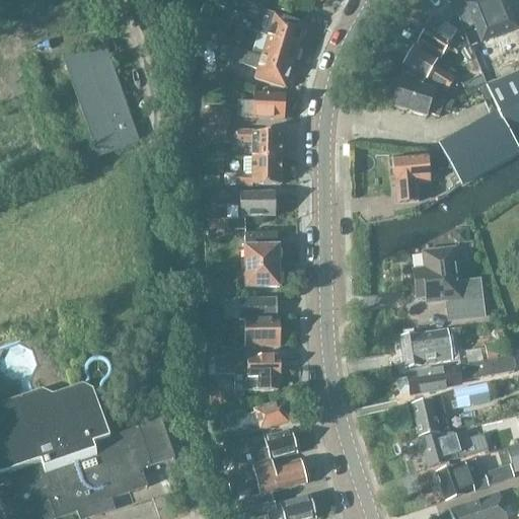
[(224,9),(226,0),(215,0),(214,6),(224,9)]
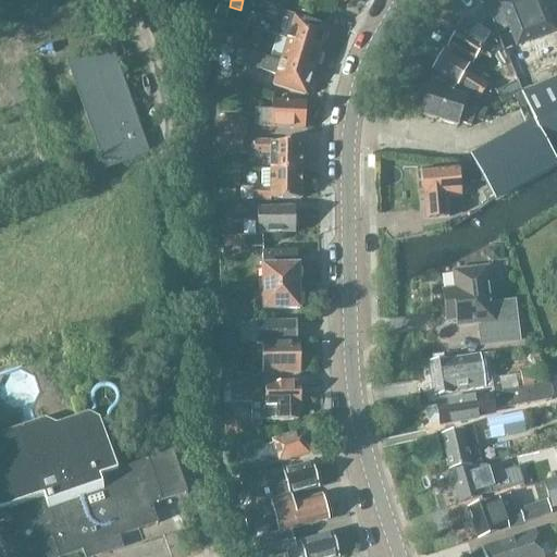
[(528,41),(555,32),(542,0),(508,0),(499,3),(497,0),(486,0),(485,4),(496,34),(508,28),(516,47),(520,45),(522,50),(530,47),(528,41)]
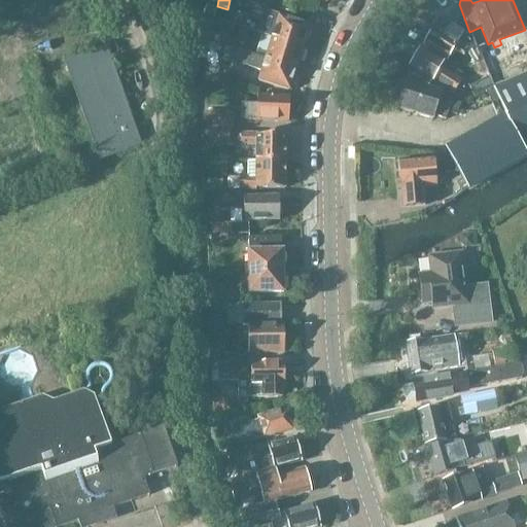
[(256,33),(271,38),(303,47),(306,40),(308,38),(310,33),(309,30),(310,26),(278,15),(275,26),(236,14),(233,26),(256,34),(256,33)]
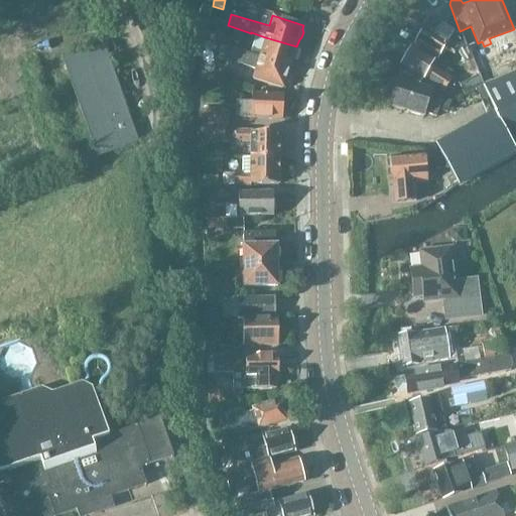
[(454,54),(460,43),(453,33),(428,18),(413,44),(437,58),(443,48),(454,54)]
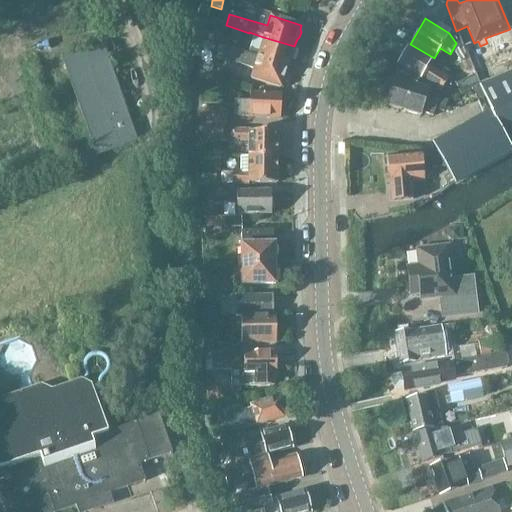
[(294,46),(263,37),(257,57),(288,67),(294,46)]
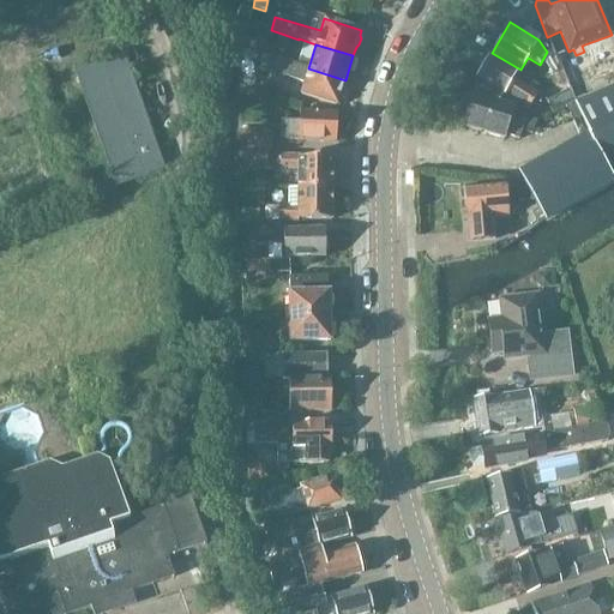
[(124,52),(121,53),(73,68),(115,188),(166,170),(124,52)]
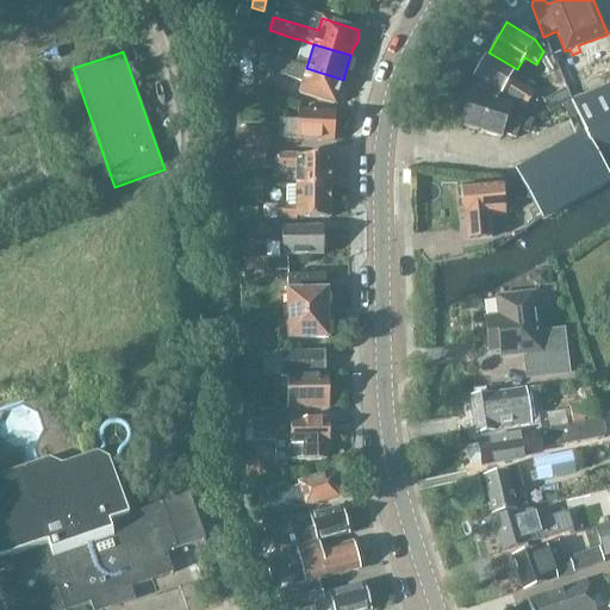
[(341,89),(343,80),(306,68),(273,57),(268,73),(286,78),(302,82),(298,94),(335,105),(337,100),(340,99),(342,93),(341,89)]
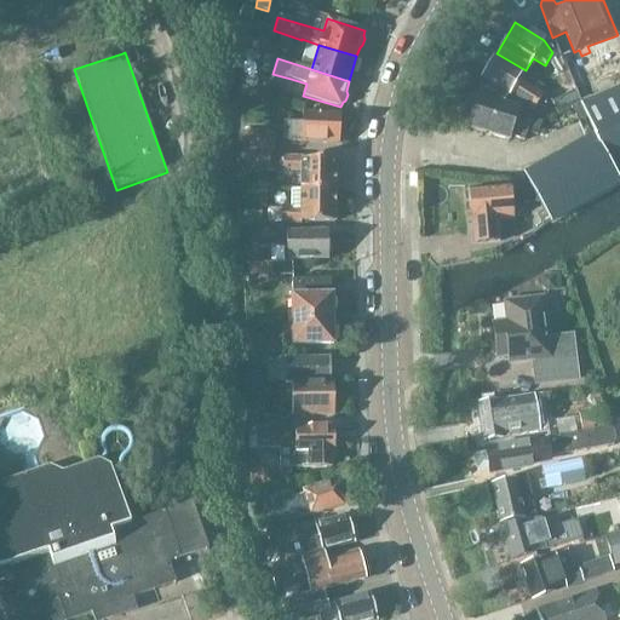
[(481,80),(482,81),(478,87),(503,103),(507,96),(533,110),(541,95),(521,82),(520,75),(493,58),(481,80)]
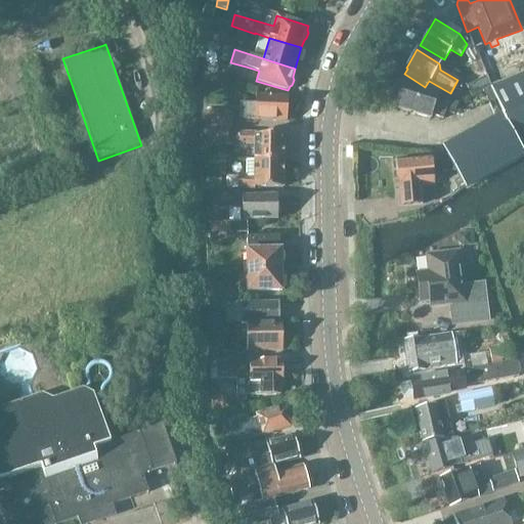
[(523,74),(490,89),(500,113),(442,146),(466,192),(523,159),(523,74)]
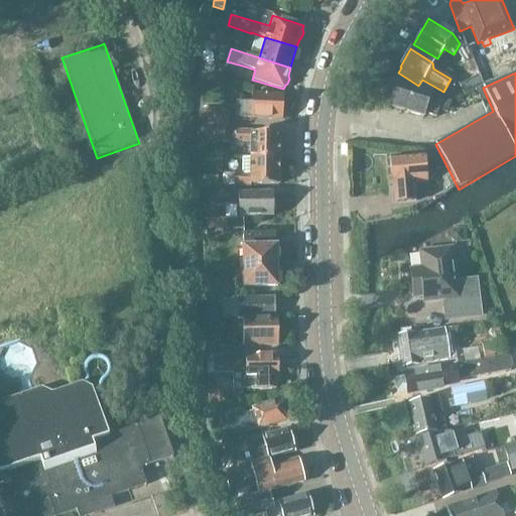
[(446,113),(449,101),(429,95),(430,91),(397,81),(389,107),(422,117),(423,114),(435,118),(437,111),(446,113)]
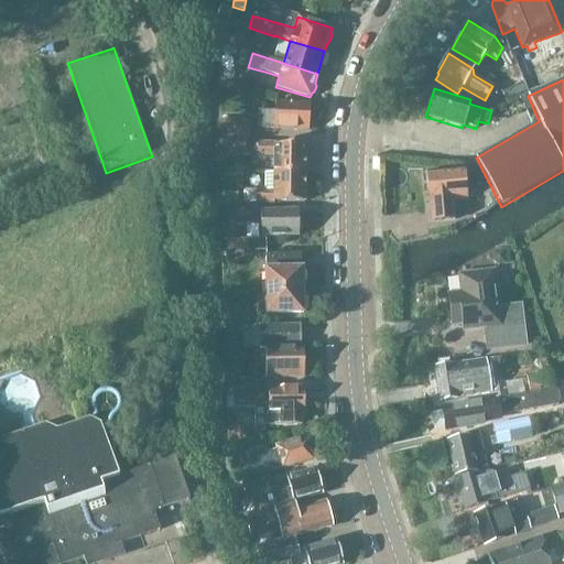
[(307,131),(308,105),(274,102),(274,111),(258,111),(257,129),(307,131)]
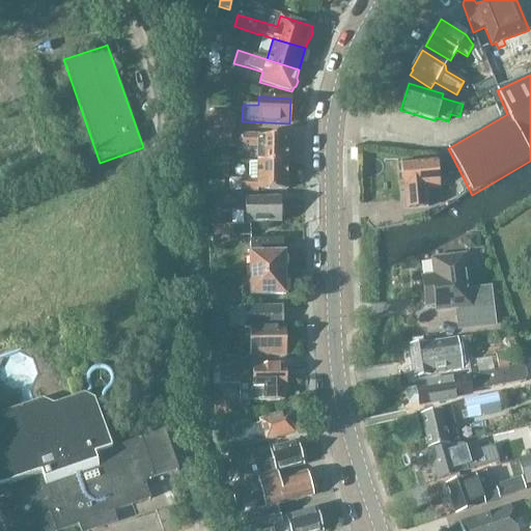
[(206,113),(206,129),(233,130),(234,114),(206,113)]
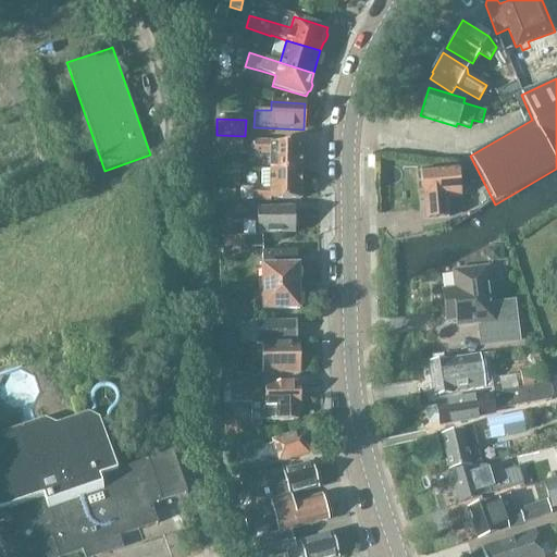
[(242,136),(220,136),(220,149),(242,148),(242,136)]
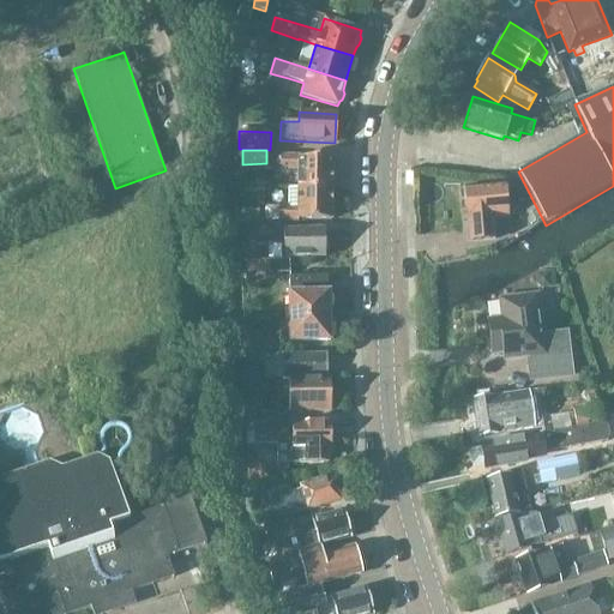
[(298,188),(331,190),(332,160),(299,158),(299,156),(280,156),(280,170),(298,170),(298,188)]
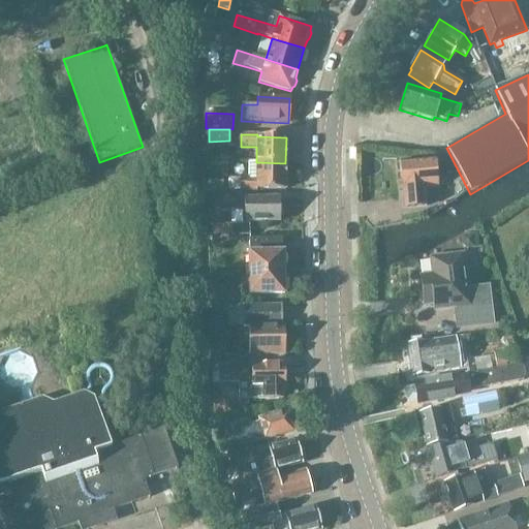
[(434,159),(399,162),(402,190),(404,209),(426,207),(425,188),(436,187),(434,159)]
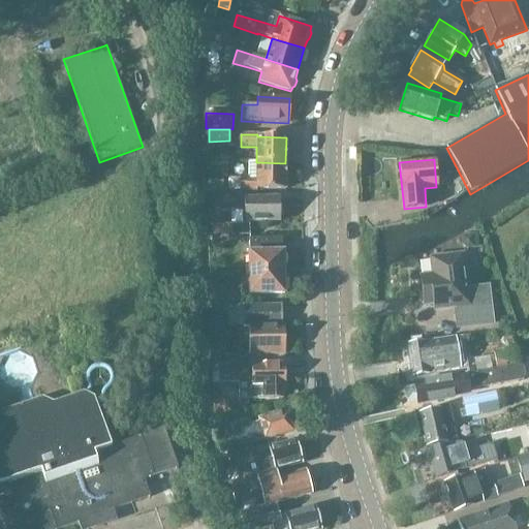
[(285,190),(285,163),(256,162),(248,162),(248,179),(240,178),(240,190),(255,191),(255,189),(285,190)]
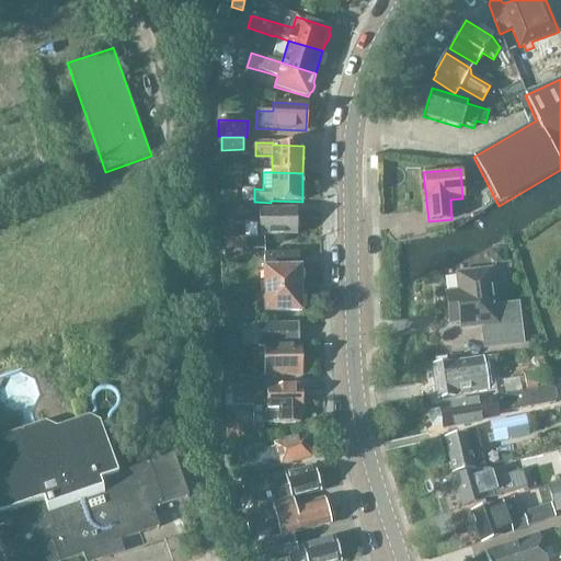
[(259,236),(296,236),(296,210),(260,210),(260,208),(232,209),(232,224),(259,222),(259,236)]
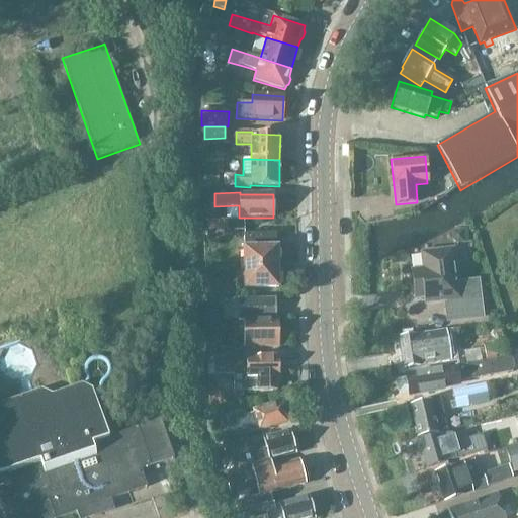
[(244,220),(213,220),(206,221),(207,231),(214,230),(214,231),(244,230),(244,220)]
